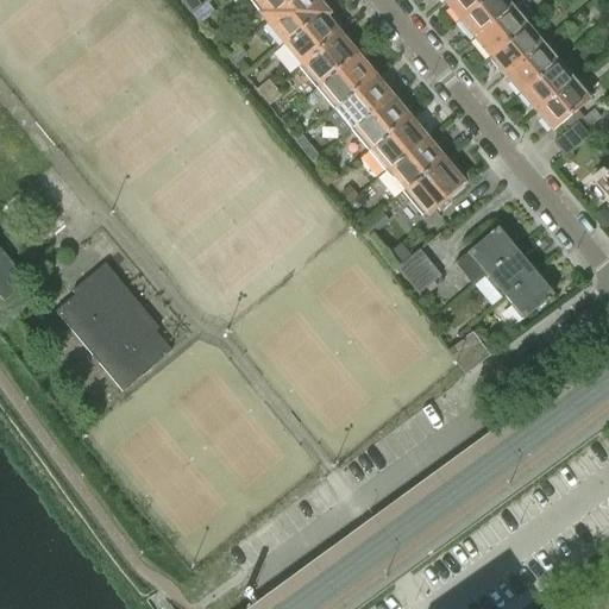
[(201,5),(196,0),(179,0),(199,24),(213,12),(205,1),(201,5)]
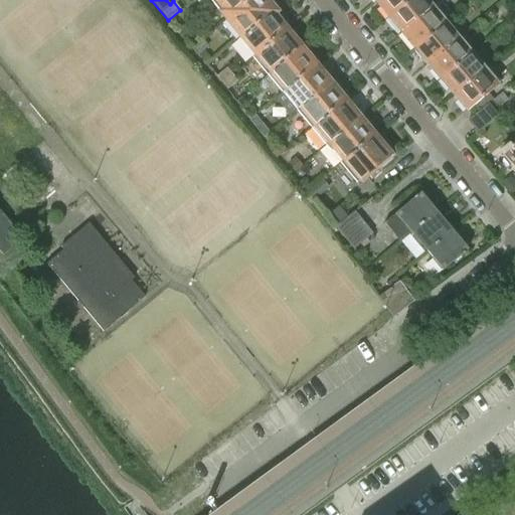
[(211,0),(210,1),(224,19),(241,5),(249,5),(255,0),(211,0)]
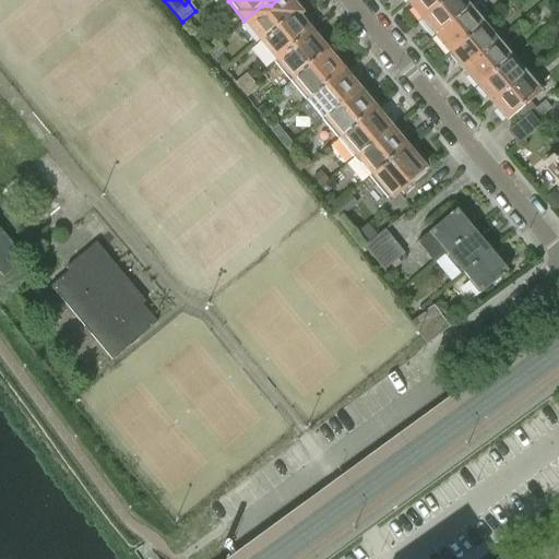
[(277,0),(271,6),(262,6),(244,21),(259,39),(277,24),(286,24),(296,16),(295,15),(298,12),(296,10),(297,7),(292,0),(288,0),(287,0),(277,0)]
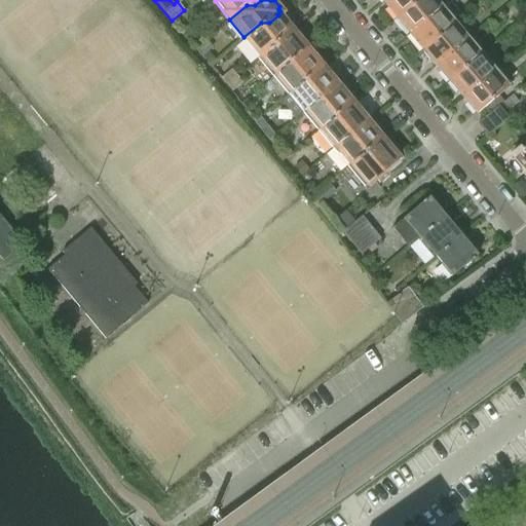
[(385,0),(383,2),(397,19),(418,0),(385,0)]
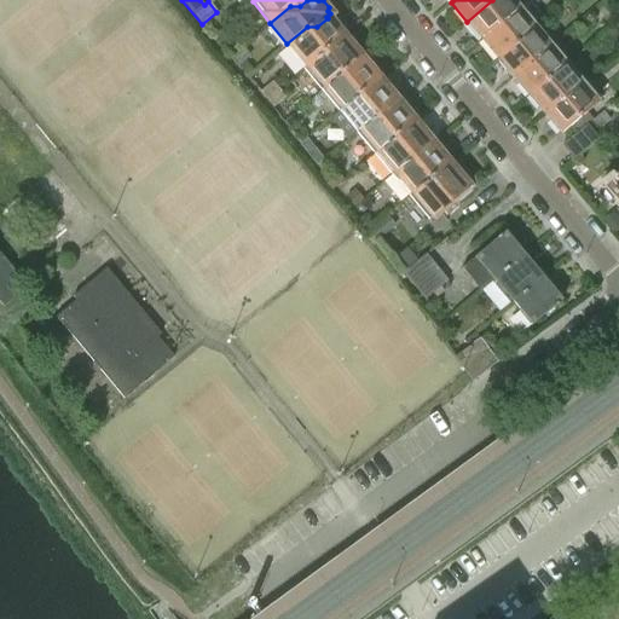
[(512,0),(492,0),(467,22),(482,40),(520,9),(512,0)]
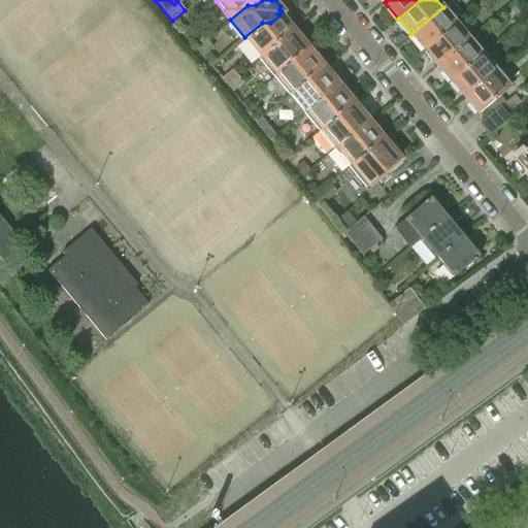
[(443,7),(411,34),(425,50),(457,24),(443,7)]
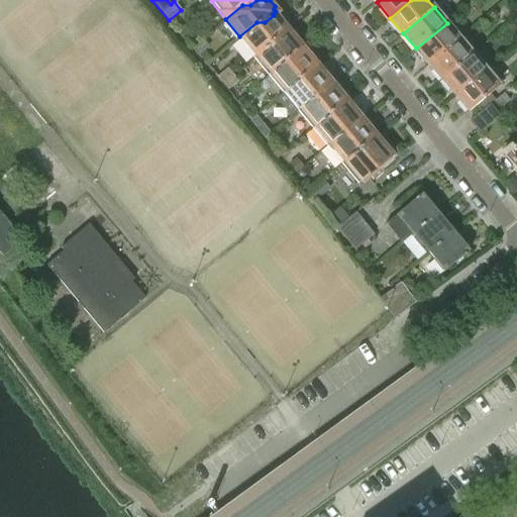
[(276,18),(274,15),(265,22),(256,22),(239,36),(237,38),(252,57),(272,40),(281,41),(289,34),(288,32),(288,30),(286,29),(286,26),(281,20),(279,20),(278,18),(276,18)]
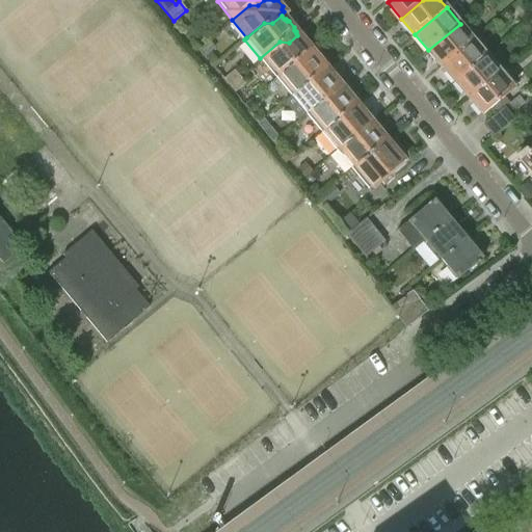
[(460,24),(428,50),(441,67),(473,40),(460,24)]
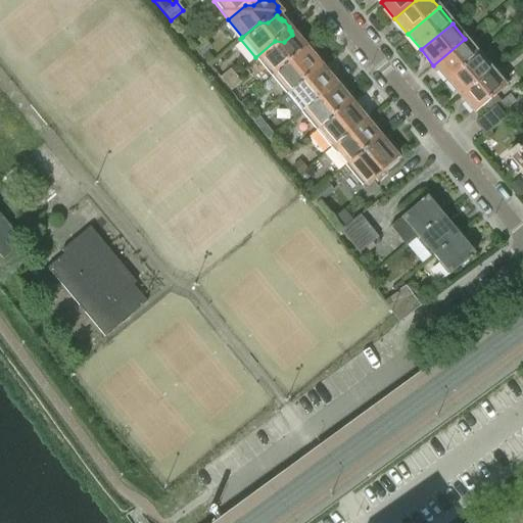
[(294,36),(292,35),(284,42),(275,41),(255,57),(270,76),(290,60),(299,60),(308,53),(305,50),(306,48),(303,48),(304,45),(299,39),(296,39),(296,37),(294,36)]
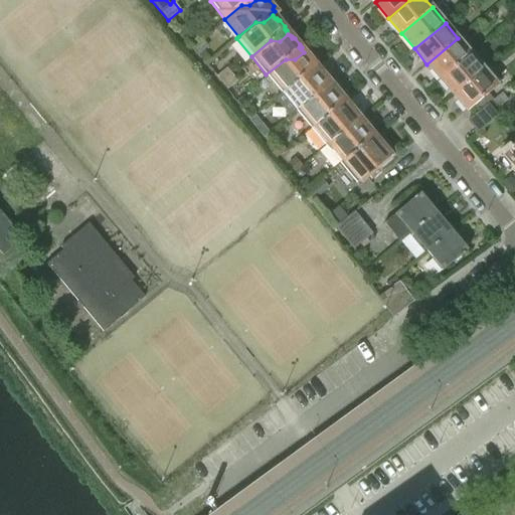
[(458,38),(426,64),(440,79),(471,53),(458,38)]
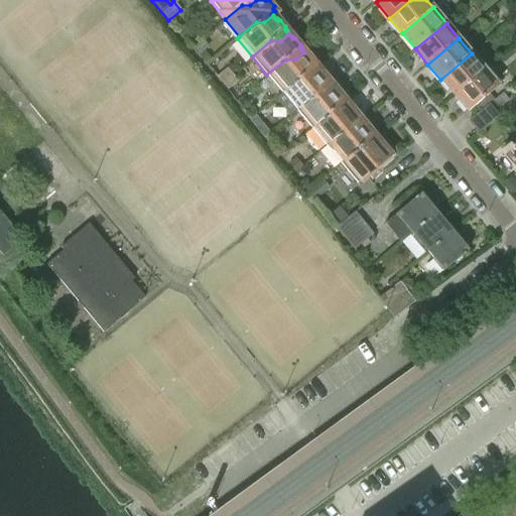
[(304,52),(295,59),(286,59),(266,75),(281,93),(300,77),(309,77),(317,70),(316,68),(316,66),(314,65),(315,61),(310,55),(307,55),(306,53),(305,53),(304,52)]
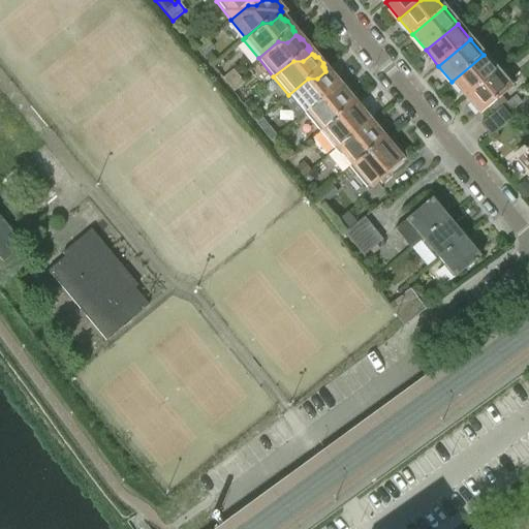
[(484,55),(452,82),(465,97),(497,70),(484,55)]
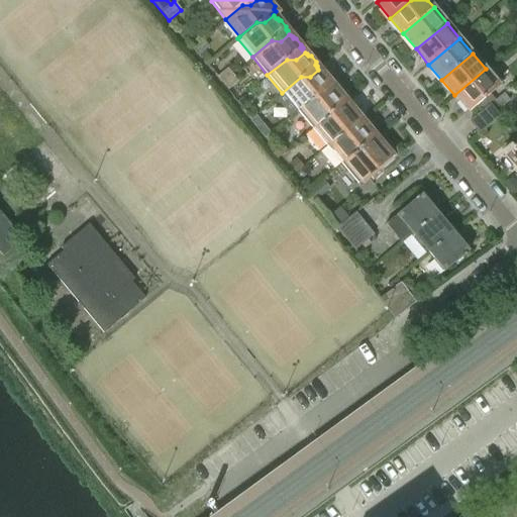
[(237,81),(231,74),(226,67),(216,76),(227,89),(237,81)]
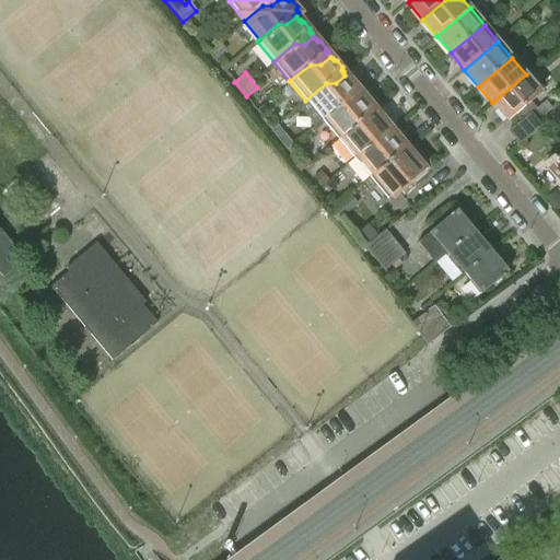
[(526,74),(492,103),(506,120),(539,92),(526,74)]
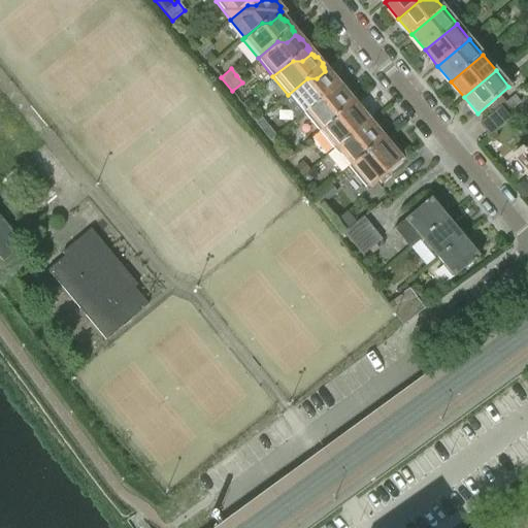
[(327,73),(325,71),(317,78),(307,78),(288,95),(304,114),(338,87),(339,85),(337,85),(337,81),(332,75),(329,75),(329,73),(327,73)]
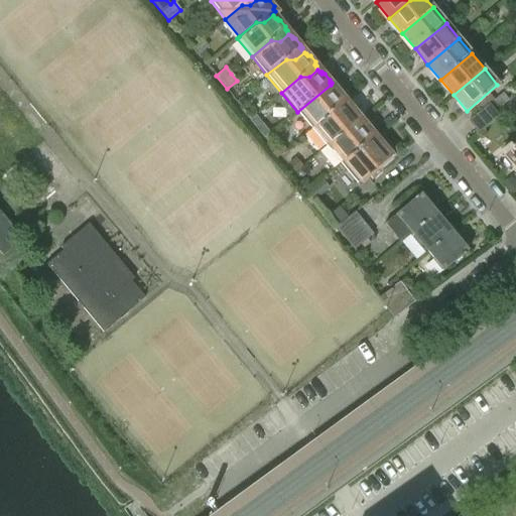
[(335,89),(331,85),(297,112),(310,128),(330,112),(339,111),(347,104),(346,103),(346,101),(344,100),(345,97),(340,92),(337,92),(337,89),(335,89)]
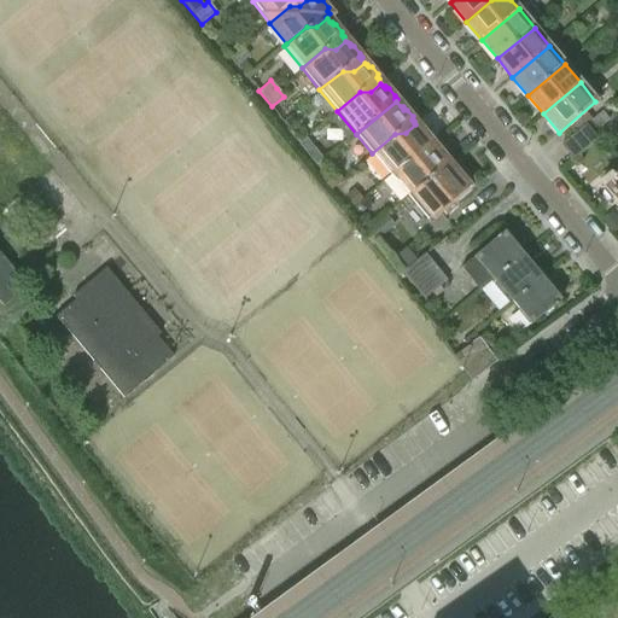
[(602,111),(590,121),(599,129),(610,120),(602,111)]
